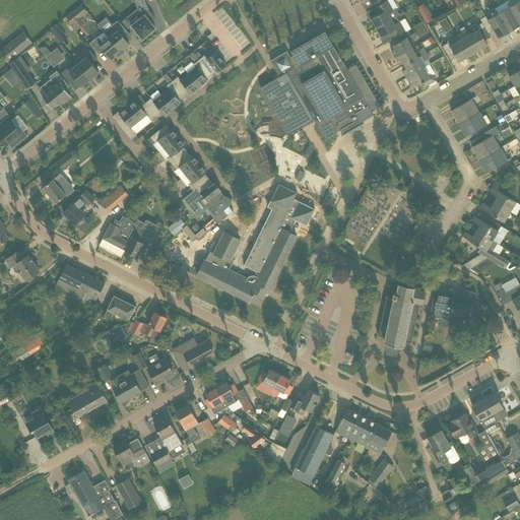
[(135,0),(134,1),(141,17),(131,25),(142,39),(155,28),(150,21),(154,17),(149,11),(144,0),(135,0)]
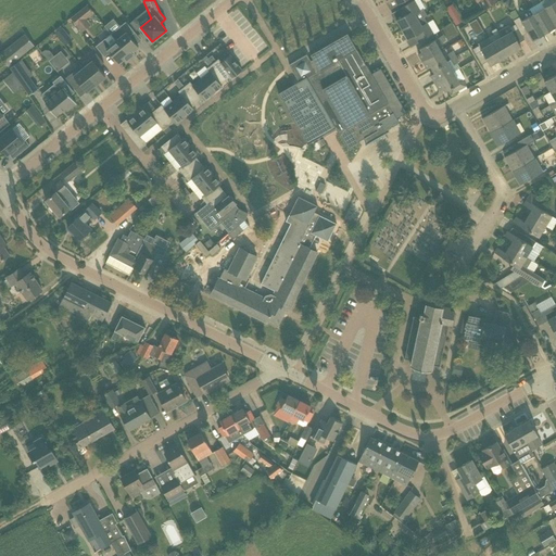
[(173,0),(186,14),(197,5),(194,3),(199,0),(173,0)]
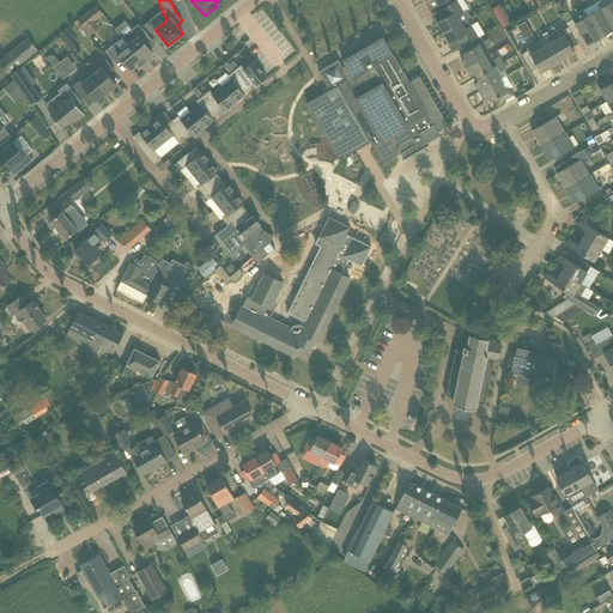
[(437,22),(443,32),(467,19),(472,17),(468,11),(463,13),(456,0),(442,8),(445,17),(437,22)]
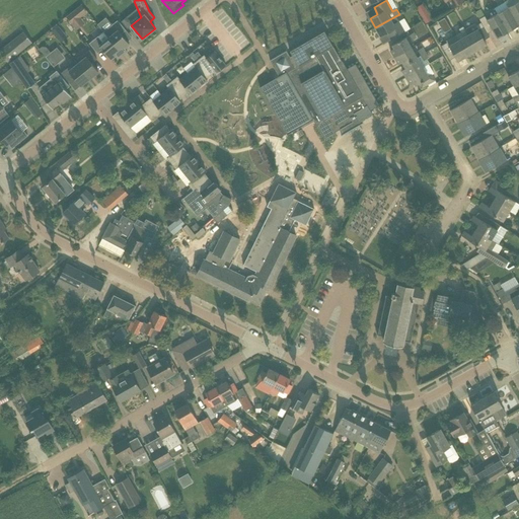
[(518,0),(517,0),(518,1),(508,7),(518,26),(518,25),(518,0)]
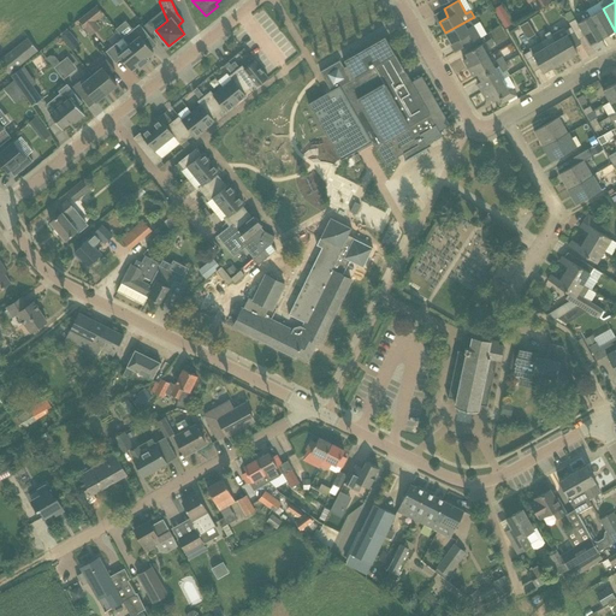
[(514,23),(503,4),(495,9),(505,28),(514,23)]
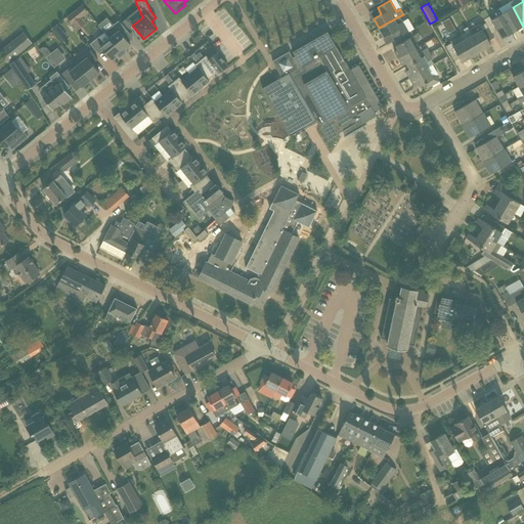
[(75,29),(85,23),(82,16),(88,12),(83,4),(67,15),(75,29)]
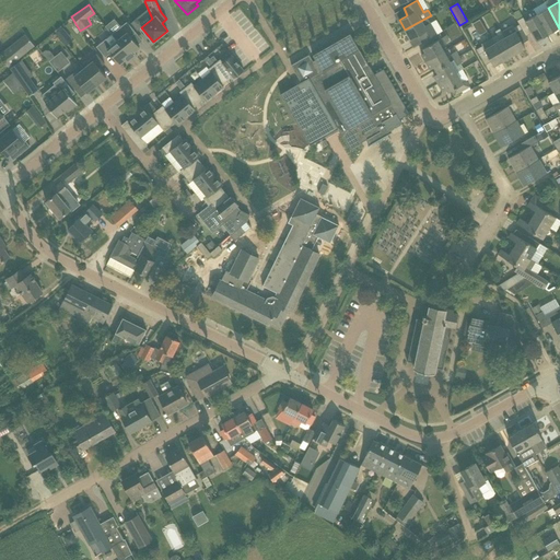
[(548,35),(559,28),(548,8),(536,14),(548,35)]
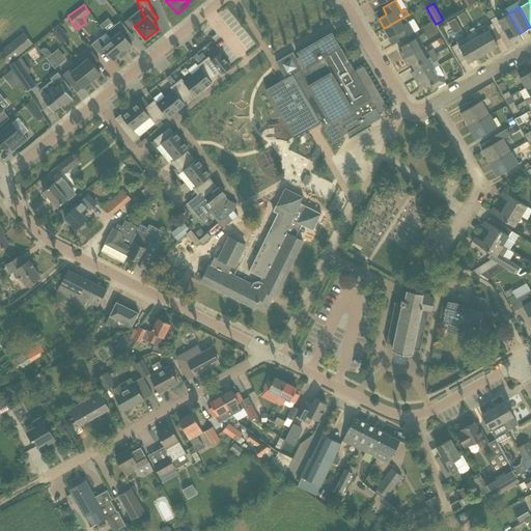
[(493,23),(499,34),(504,31),(509,39),(520,33),(508,14),(498,20),(496,16),(491,19),(493,23)]
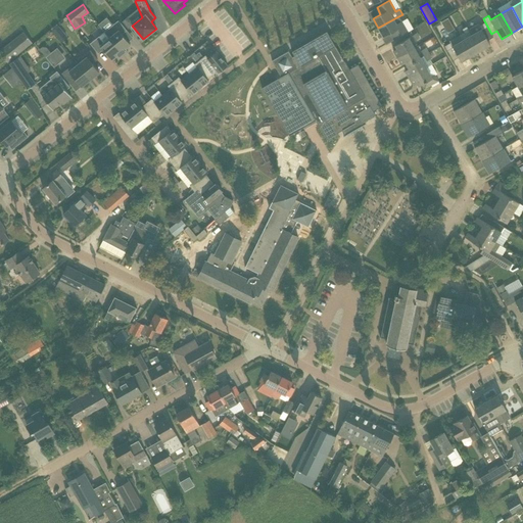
[(398,16),(378,28),(384,38),(391,33),(395,40),(408,32),(398,16)]
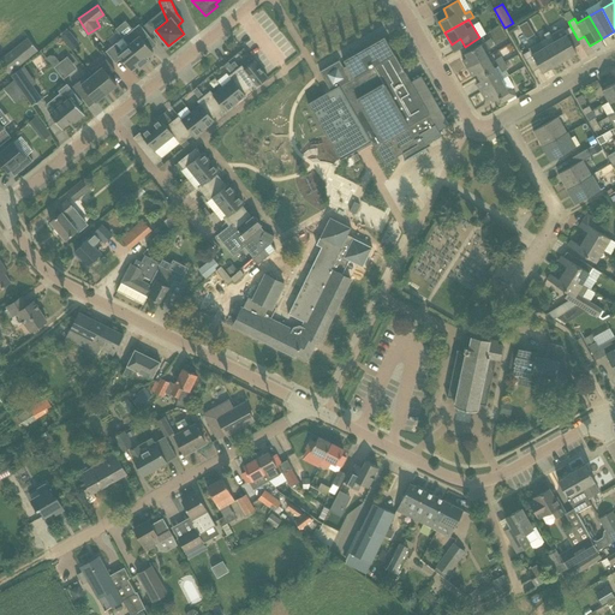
[(527,21),(518,27),(525,37),(533,33),(527,21)]
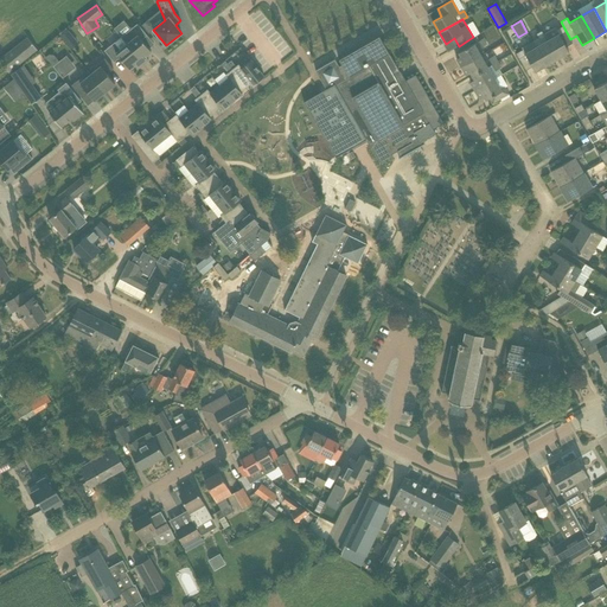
[(121,38),(127,45),(127,44),(142,63),(145,61),(146,62),(148,59),(146,57),(152,52),(141,40),(147,36),(138,24),(121,38)]
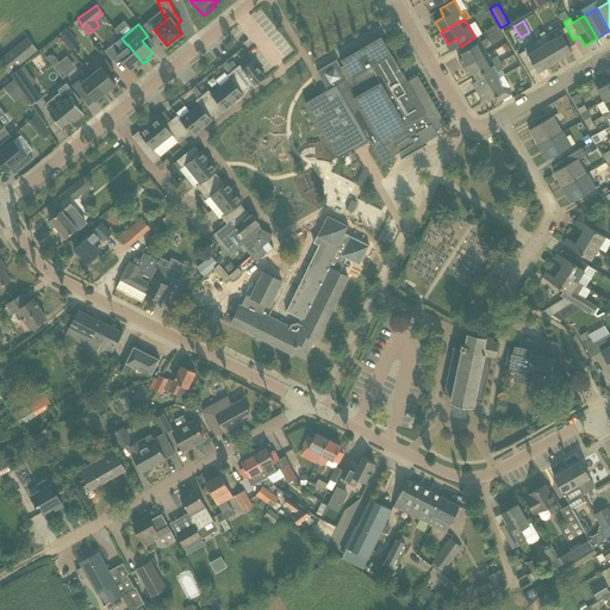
[(576,44),(573,39),(566,26),(559,30),(561,35),(556,37),(553,31),(546,35),(547,36),(551,41),(560,58),(572,53),(570,48),(576,44)]
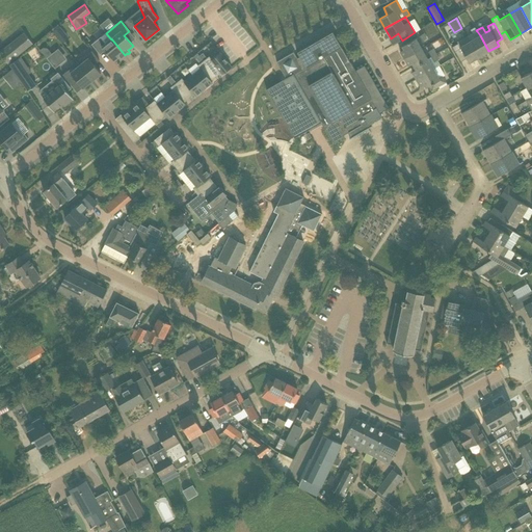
[(62,42),(68,37),(59,26),(54,30),(62,42)]
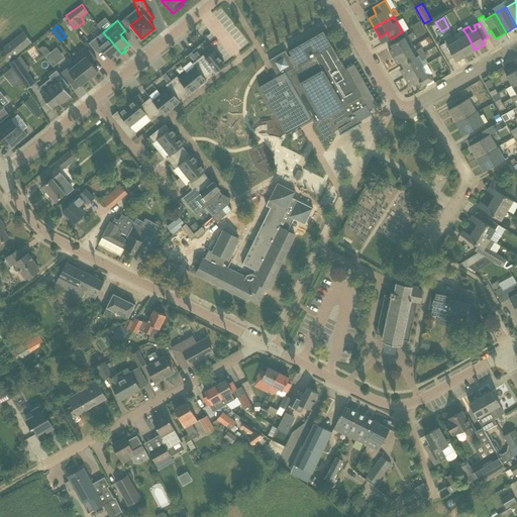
[(324,139),(335,133),(334,131),(339,129),(341,133),(339,134),(340,135),(362,123),(360,122),(358,123),(357,121),(371,114),(366,105),(345,70),(344,70),(340,62),(340,61),(331,46),(332,46),(323,31),(289,50),(291,56),(289,57),(286,50),(269,61),(279,77),(283,75),(285,79),(283,81),(293,99),(298,96),(313,121),(324,139)]
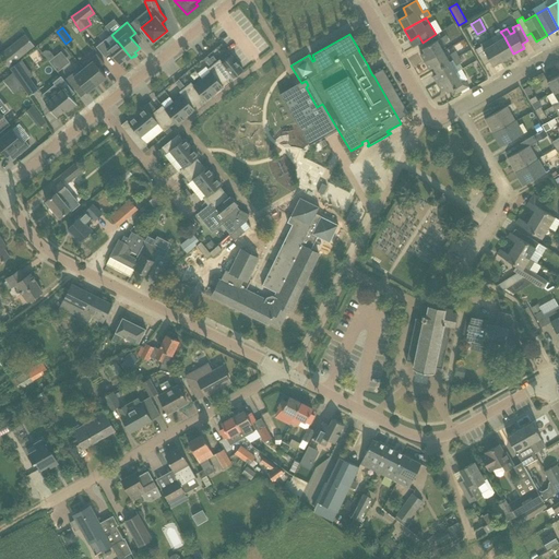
[(494,44),(503,60),(513,54),(504,37),(494,44)]
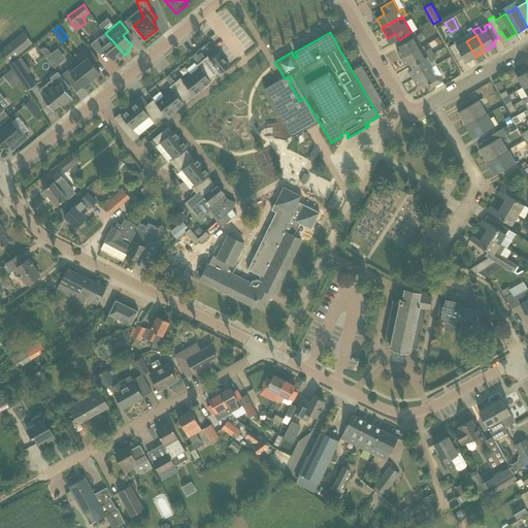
[(110,38),(110,39),(104,43),(99,37),(91,44),(99,55),(104,51),(112,61),(118,57),(120,60),(122,58),(121,57),(124,55),(110,38)]
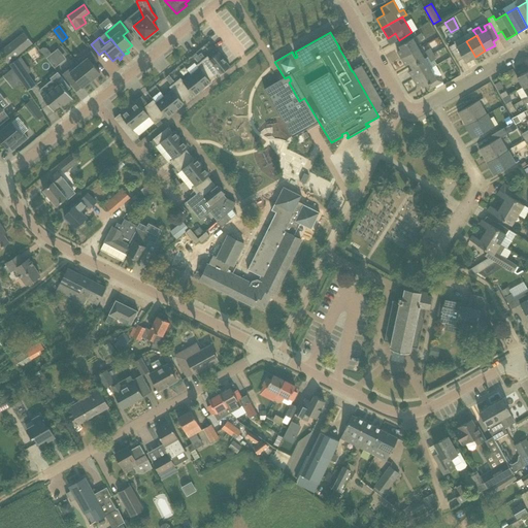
[(397,52),(401,59),(419,48),(413,38),(407,40),(399,45),(401,50),(397,52)]
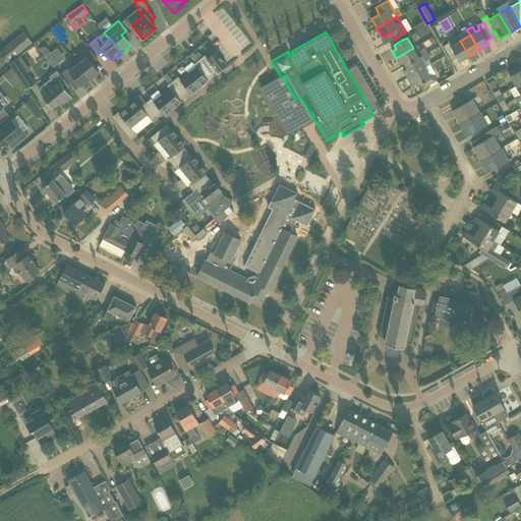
[(0,52),(8,62),(23,50),(14,40),(0,51),(0,52)]
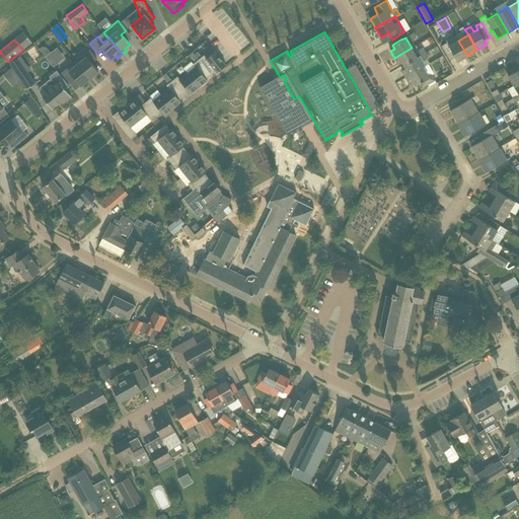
[(457,62),(467,56),(458,41),(449,46),(447,43),(441,46),(450,61),(455,58),(457,62)]
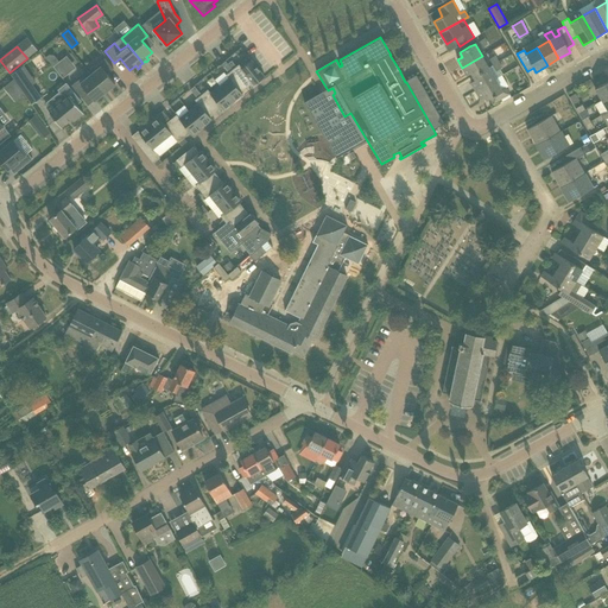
[(68,55),(75,65),(80,62),(73,52),(68,55)]
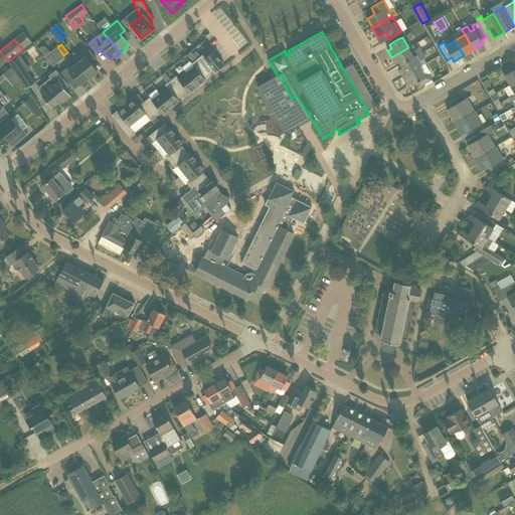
[(418,54),(423,52),(420,46),(415,49),(418,54)]
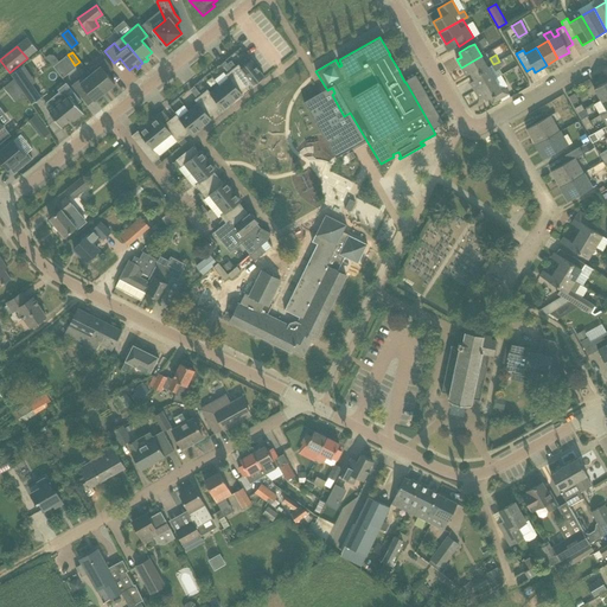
[(471,72),(472,76),(487,68),(481,56),(461,68),(466,76),(471,72)]
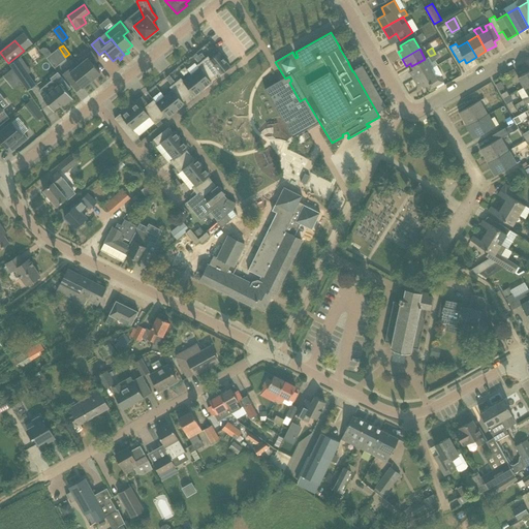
[(52,55),(49,51),(43,50),(41,52),(47,59),(52,55)]
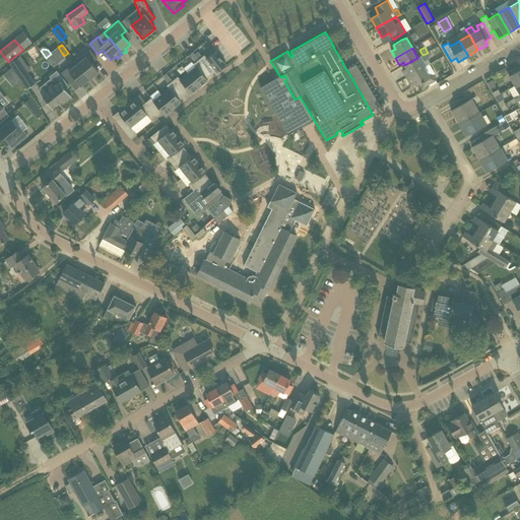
[(83,60),(78,64),(90,79),(91,79),(90,78),(99,72),(92,64),(98,59),(90,50),(84,55),(83,60)]
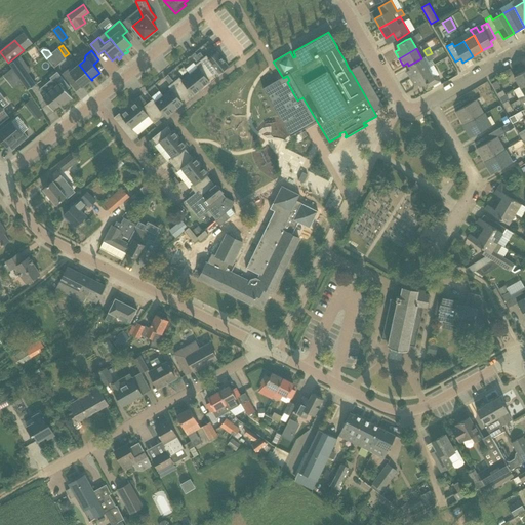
[(229,67),(229,66),(217,52),(209,58),(206,55),(201,61),(213,76),(218,72),(219,73),(229,67)]
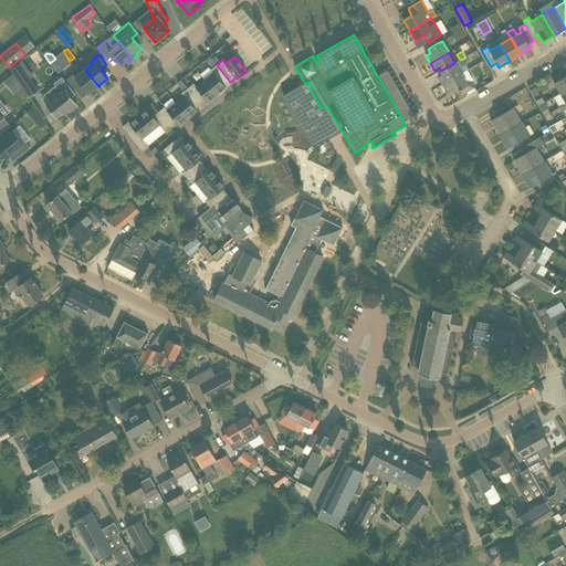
[(64,69),(55,59),(50,63),(59,73),(64,69)]
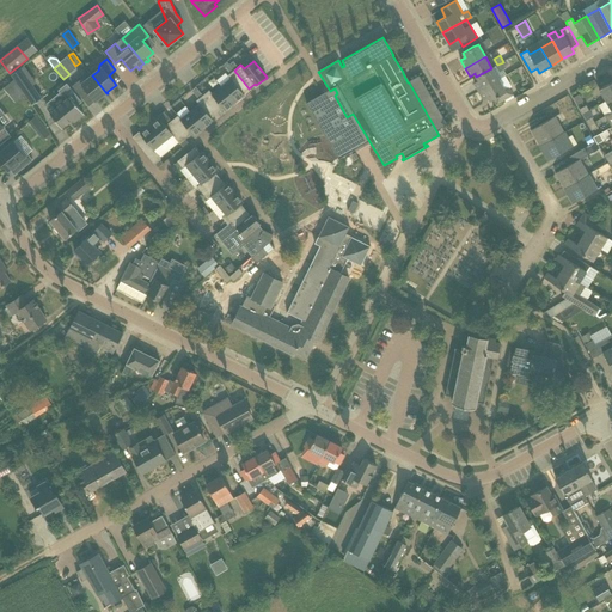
[(475,84),(478,91),(499,80),(491,68),(476,77),(478,80),(475,84)]
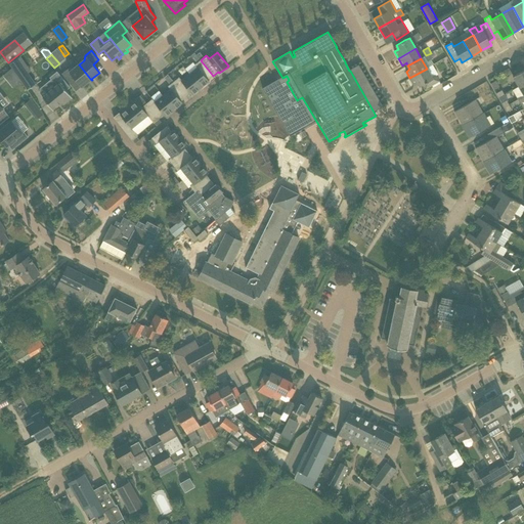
[(208,80),(213,76),(201,60),(194,64),(198,68),(189,74),(201,88),(209,81),(208,80)]
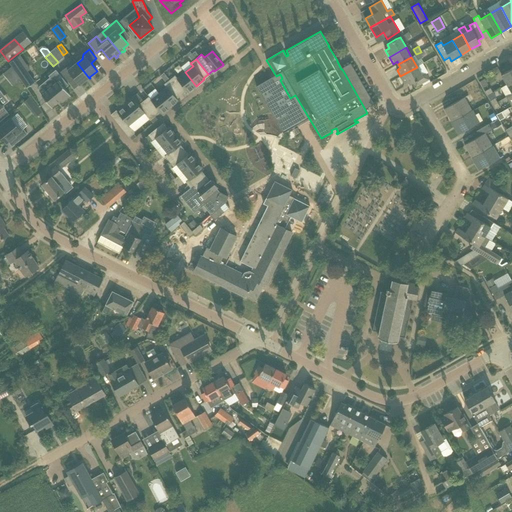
[(89,78),(77,63),(71,68),(67,67),(61,72),(68,81),(73,77),(80,85),(88,79),(89,78)]
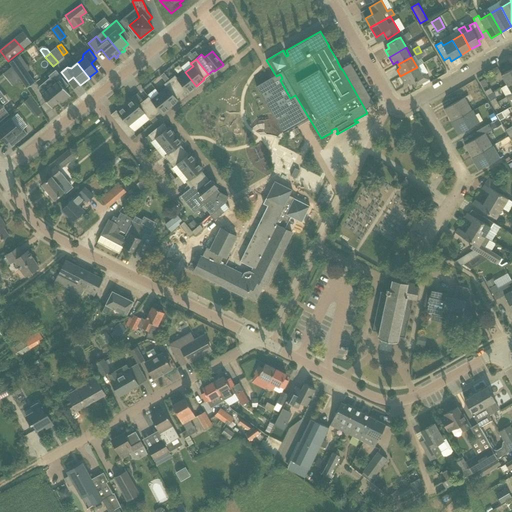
[(35,82),(24,66),(16,71),(27,88),(35,82)]
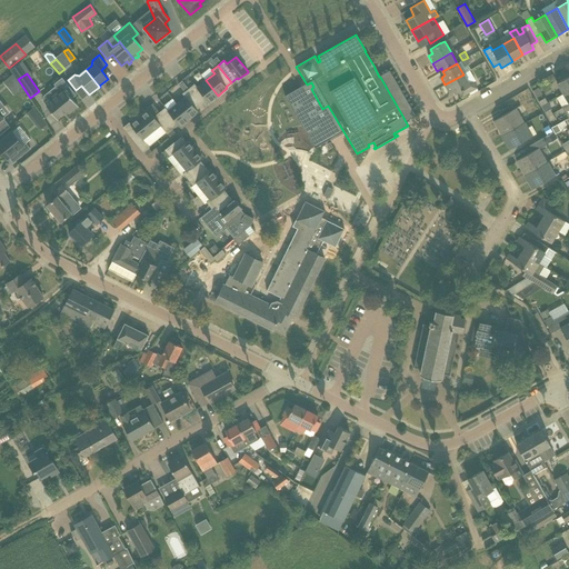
[(477,88),(473,82),(469,85),(463,75),(445,85),(450,92),(453,90),(456,93),(460,91),(462,97),(477,88)]
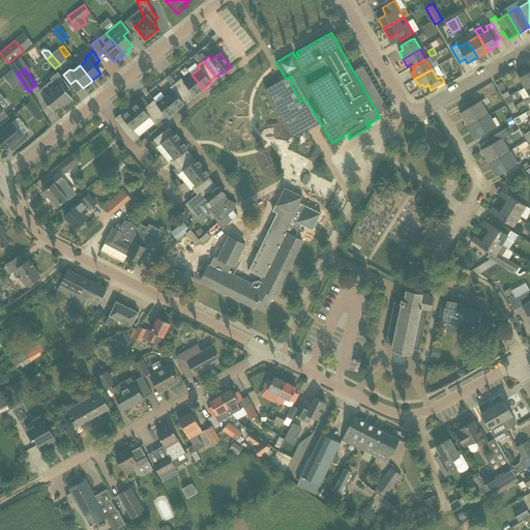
[(525,87),(529,84),(529,70),(519,78),(525,87)]
